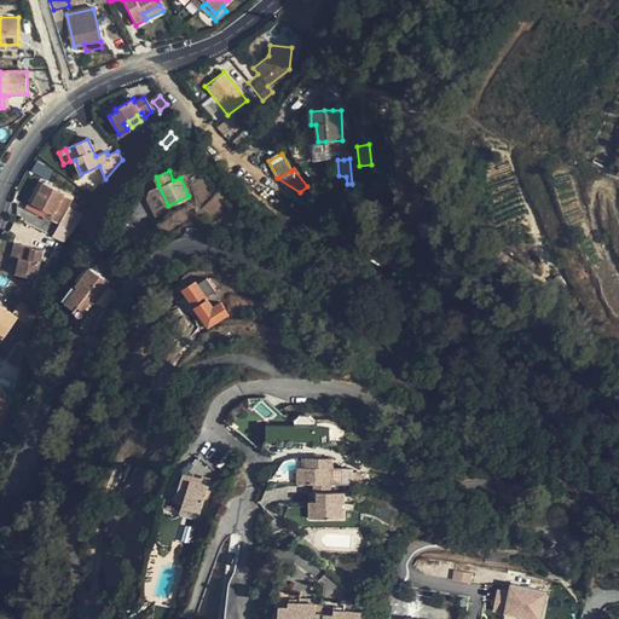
[(44,220),(45,218),(48,212),(34,204),(44,184),(40,183),(25,210),(44,220)]
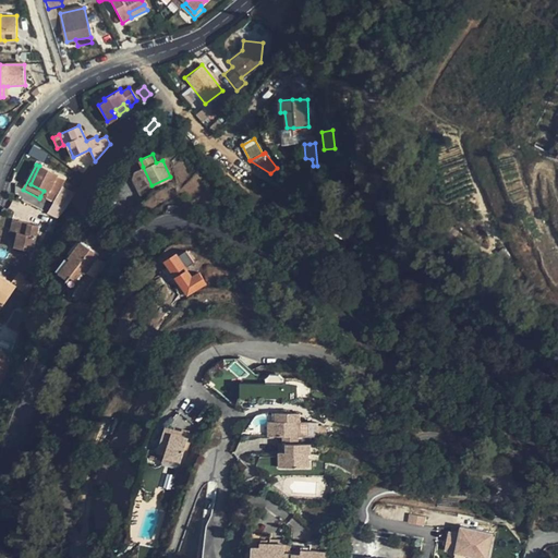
[(44,191),(40,196),(53,204),(65,179),(39,166),(31,184),(44,191)]
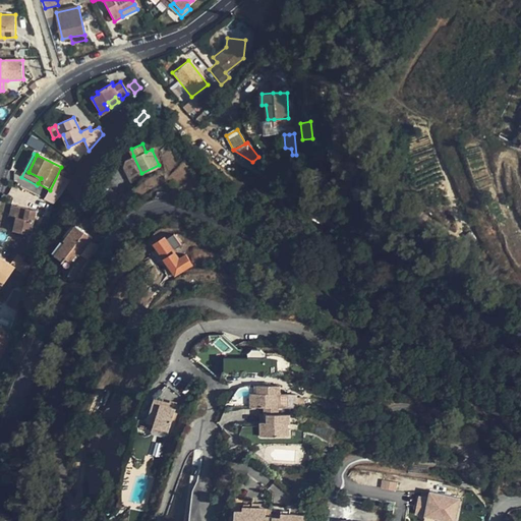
[(77,168),(73,164),(68,172),(72,175),(77,168)]
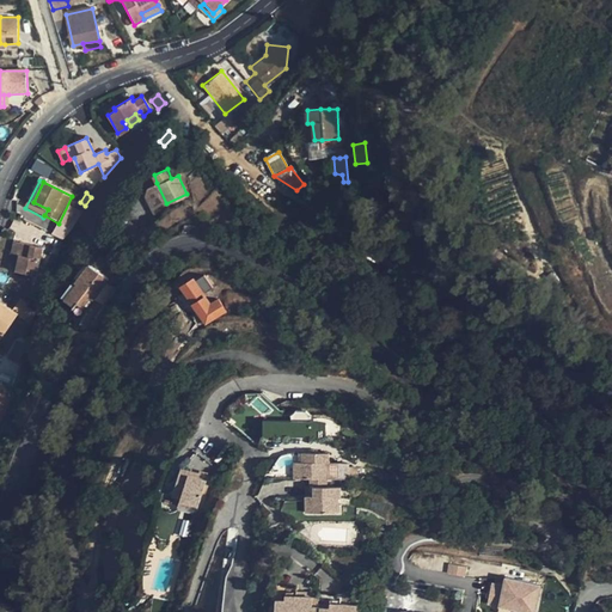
[(116,227),(110,248),(116,250),(127,237),(129,236),(139,227),(130,218),(120,228),(116,227)]
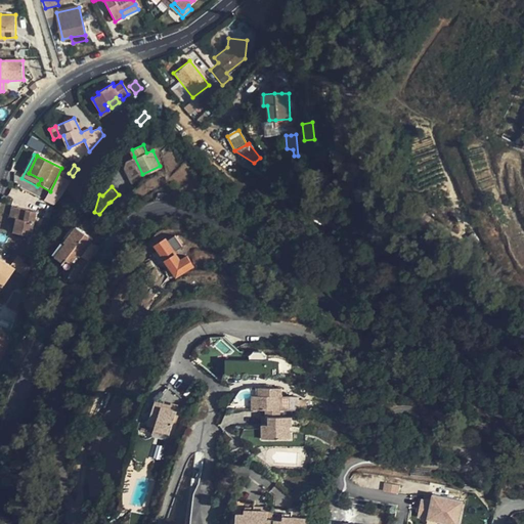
[(29,236),(27,249),(30,246),(41,230),(31,227),(35,213),(16,208),(13,217),(17,218),(16,221),(14,220),(11,231),(29,236)]
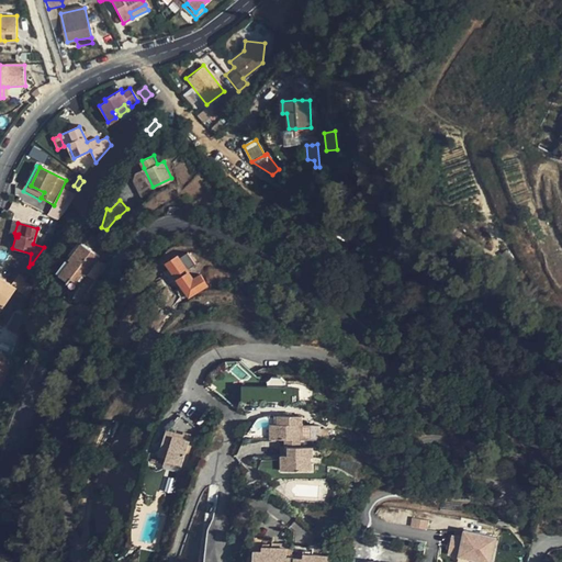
[(100,255),(81,240),(69,256),(71,257),(59,272),(69,280),(72,277),(77,280),(82,272),(86,274),(100,255)]
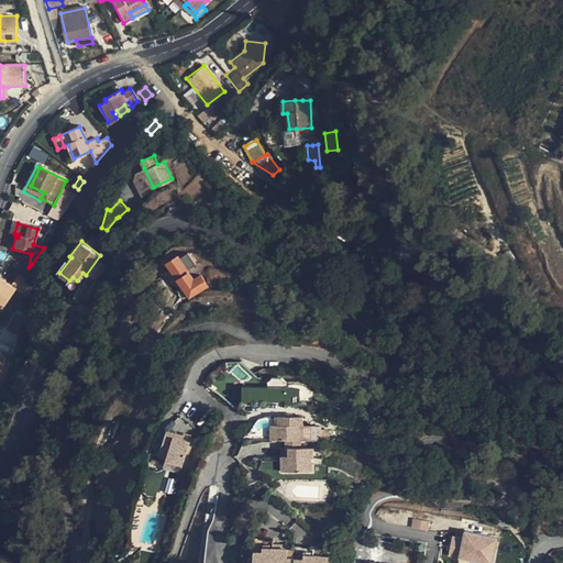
[(111,245),(103,256),(107,258),(116,249),(111,245)]
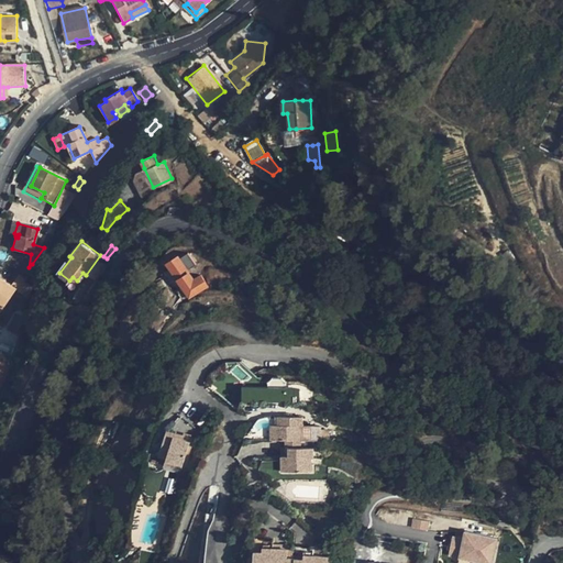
[(35,269),(44,247),(32,264),(29,267),(35,269)]
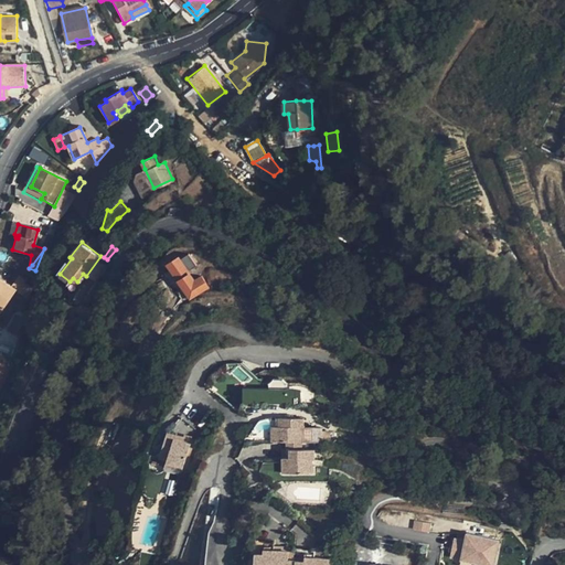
[(188,294),(194,289),(201,285),(203,281),(203,280),(200,276),(194,279),(188,270),(198,264),(190,252),(180,258),(178,256),(168,263),(174,274),(183,287),(188,294)]
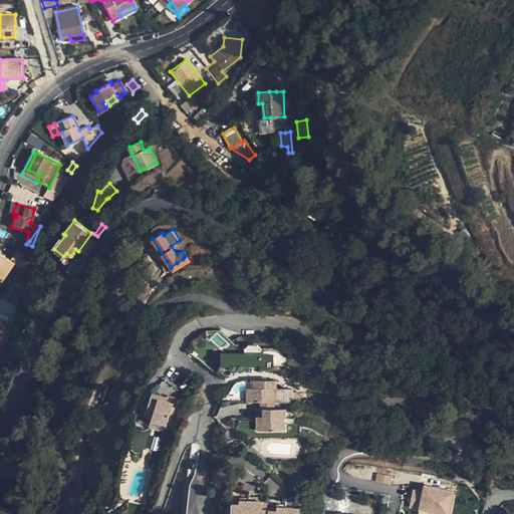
[(18,254),(20,251),(16,249),(10,258),(0,251),(0,282),(13,262),(25,270),(30,262),(18,254)]
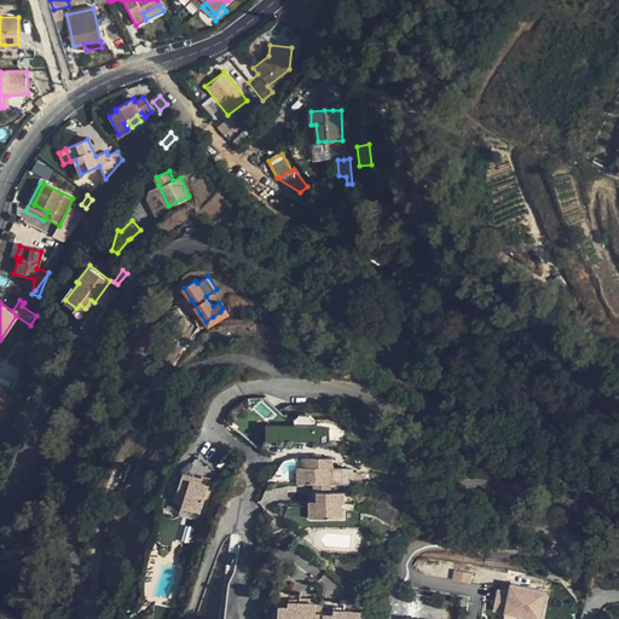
[(195,317),(201,314),(191,300),(186,304),(195,317)]
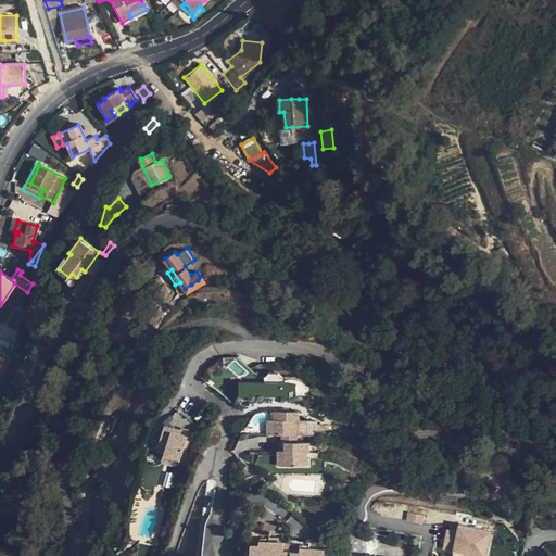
[(202,279),(200,276),(200,277),(198,280),(191,285),(192,286),(202,279)]
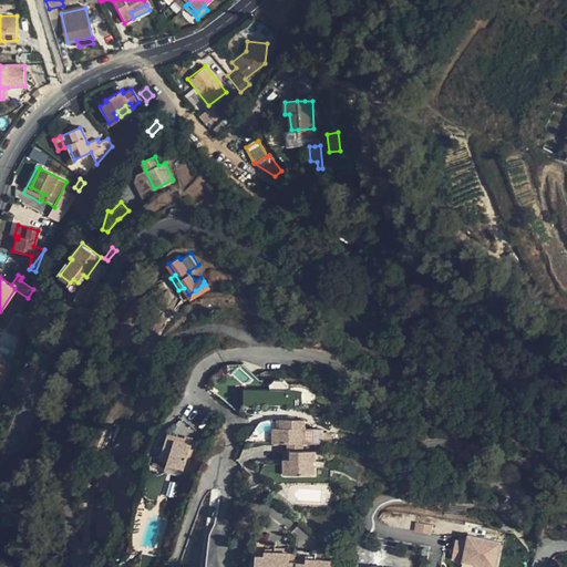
[(26,320),(17,316),(8,331),(17,336),(26,320)]
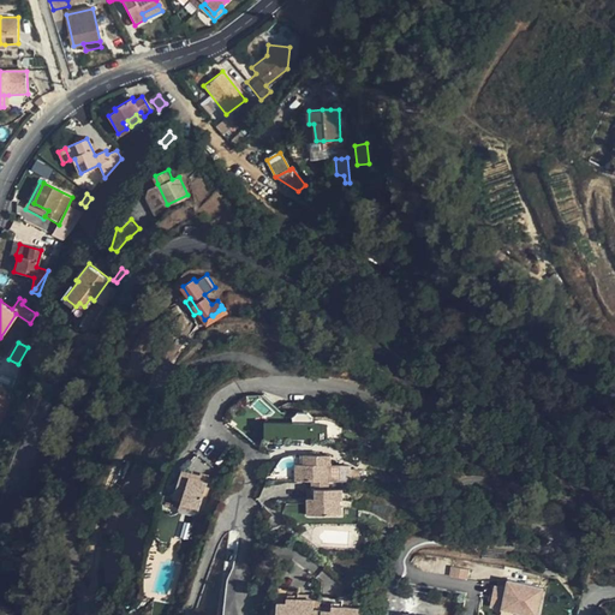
[(0,422),(12,399),(9,396),(11,389),(0,383),(0,422)]
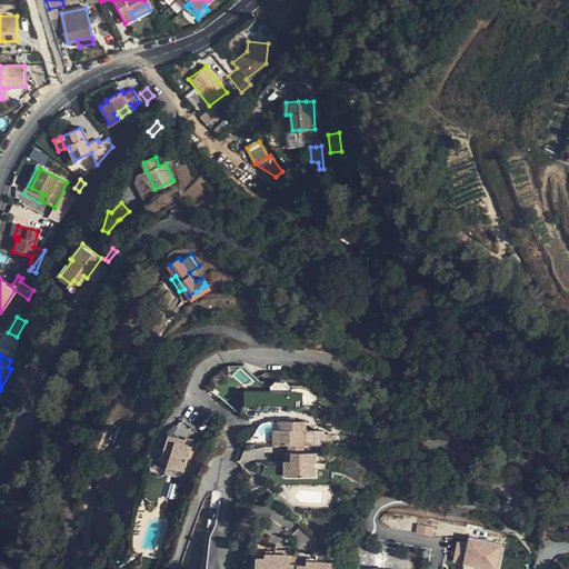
[(320,430),(309,430),(302,430),(303,421),(276,421),(275,433),(273,433),(273,445),(286,445),(302,446),(302,442),(320,443),(320,432),(320,430)]
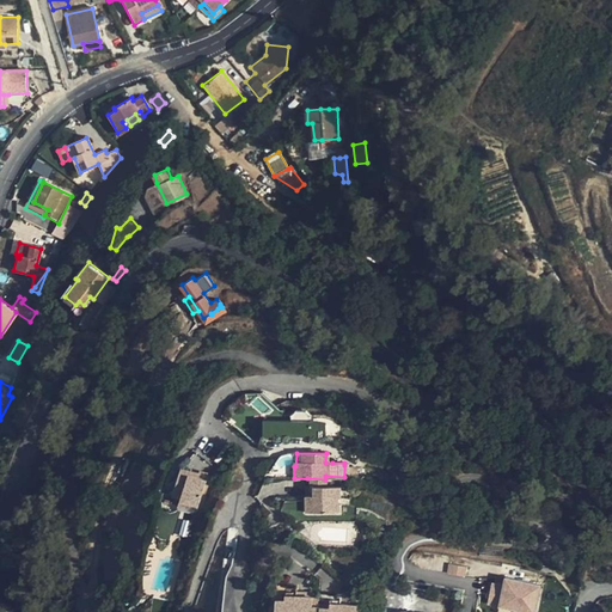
[(191,476),(193,471),(183,469),(175,495),(183,497),(181,501),(200,507),(209,477),(201,475),(199,479),(191,476)]
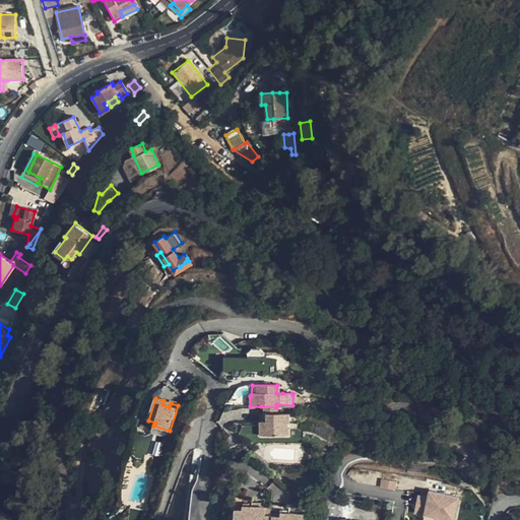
[(182,406),(178,405),(170,431),(173,432),(182,406)]
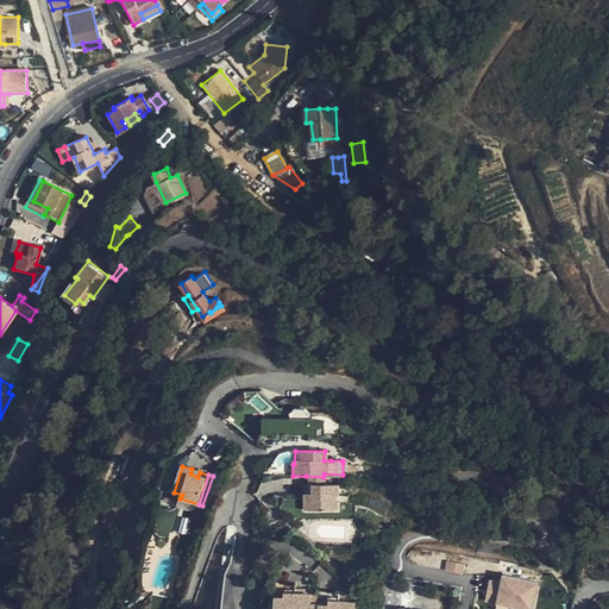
[(337,512),(338,484),(306,484),(306,500),(303,500),(303,507),(322,508),(322,510),(337,512)]
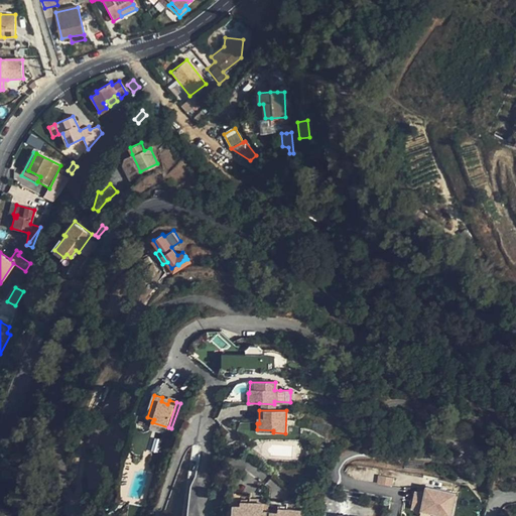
[(166,432),(168,427),(152,422),(151,427),(166,432)]
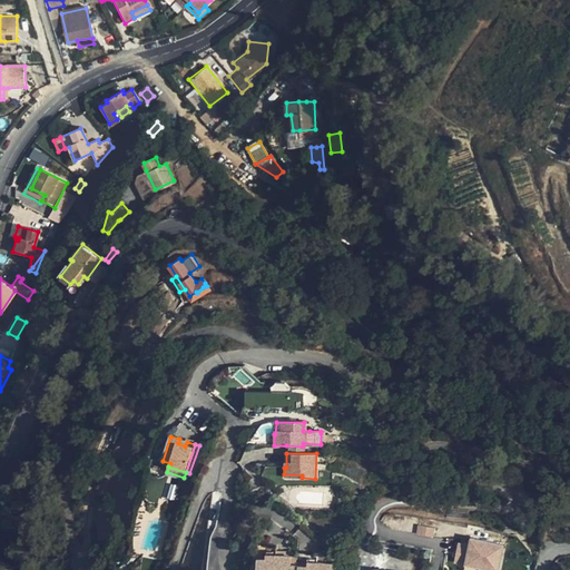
[(336,512),(345,513),(346,499),(338,498),(336,512)]
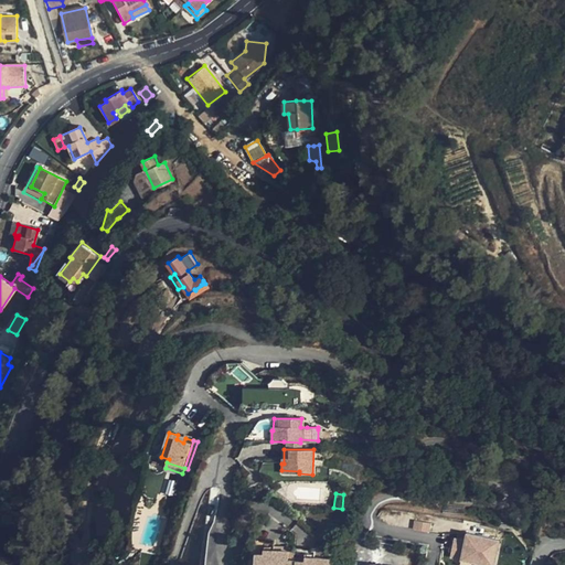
[(432,531),(433,521),(416,519),(415,529),(432,531)]
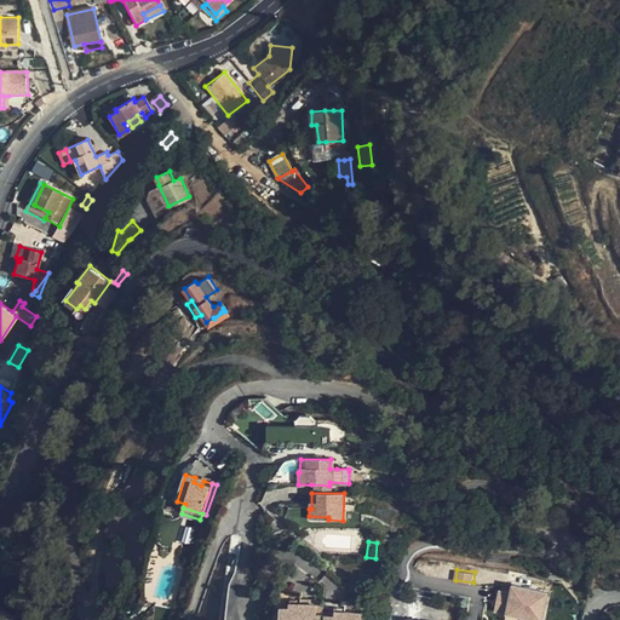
[(544,619),(550,590),(515,583),(512,591),(501,589),(497,610),(544,619)]
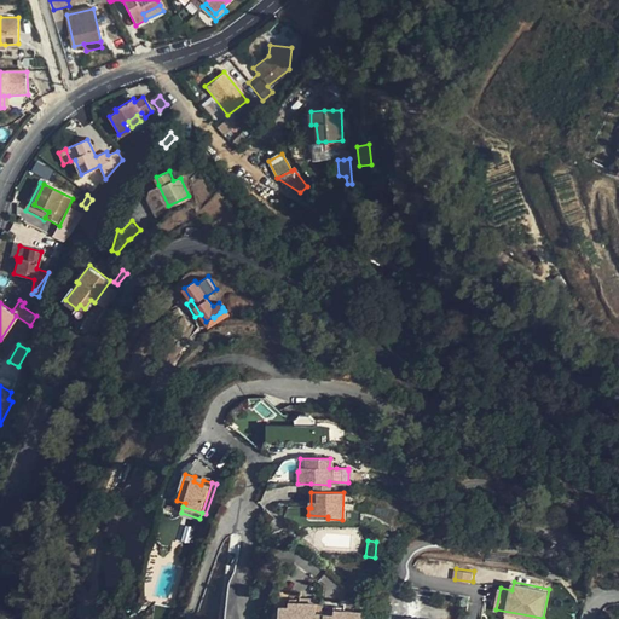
[(318,606),(300,603),(299,608),(293,608),(284,607),(282,618),(325,618),(325,615),(318,614),(318,606)]
